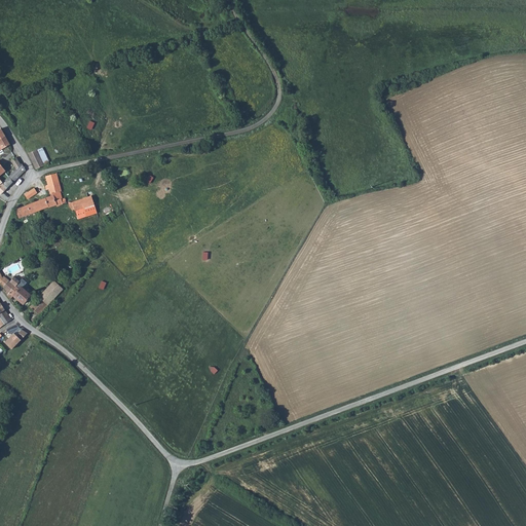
[(5,137),(0,139),(0,149),(0,150),(10,145),(5,137)]
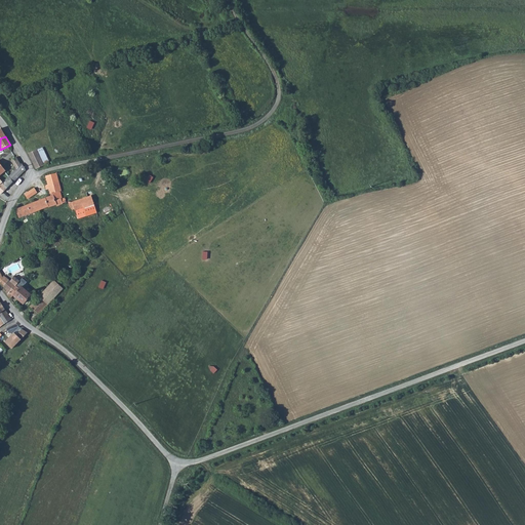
[(36,169),(44,165),(36,150),(29,153),(36,169)]
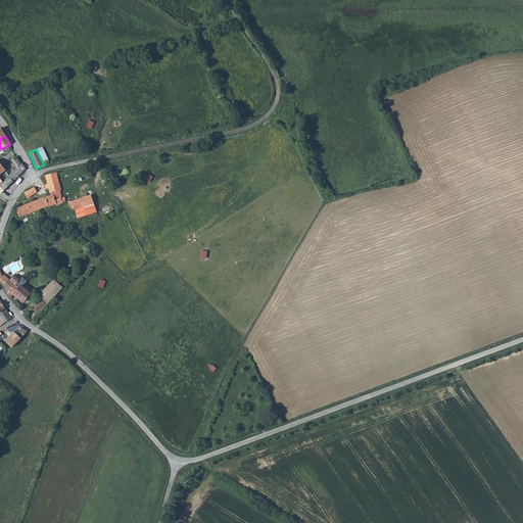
[(17,168),(21,164),(16,157),(12,159),(17,168)]
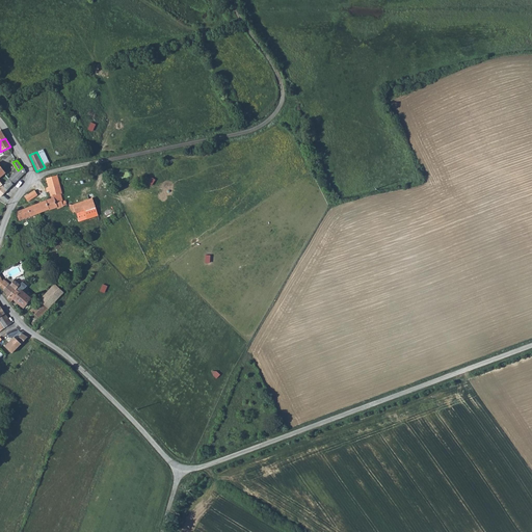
[(10,178),(15,184),(27,173),(23,165),(22,167),(18,170),(10,178)]
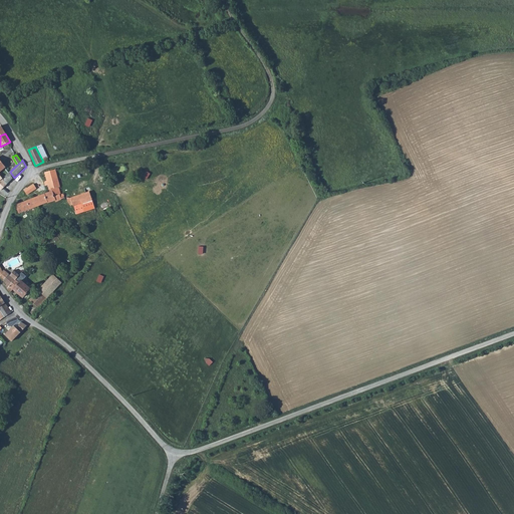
[(14,209),(15,212),(17,211),(19,213),(47,202),(48,203),(55,200),(55,202),(61,199),(62,199),(63,198),(64,198),(63,196),(63,195),(63,194),(62,194),(60,195),(58,188),(59,187),(55,170),(45,173),(47,181),(45,181),(45,182),(45,183),(45,184),(45,186),(48,185),(49,190),(51,189),(52,192),(44,194),(15,205),(16,208),(14,209)]
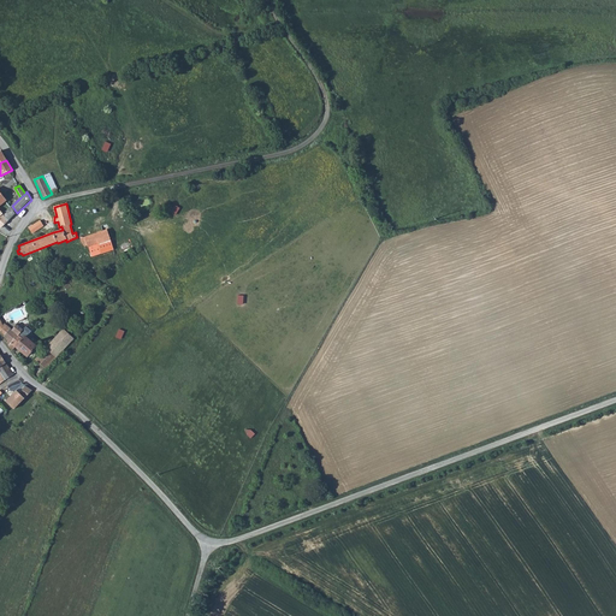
[(4,213),(6,218),(9,220),(17,213),(12,206),(4,213)]
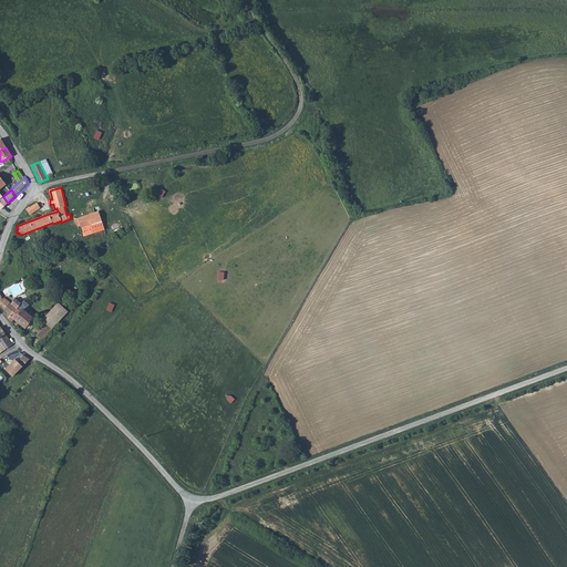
[(27,209),(30,215),(40,207),(37,203),(27,209)]
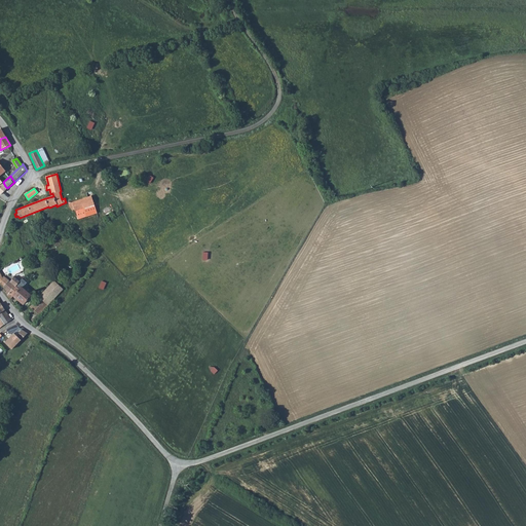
[(72,202),(74,210),(75,211),(84,208),(86,216),(97,213),(91,196),(72,202)]
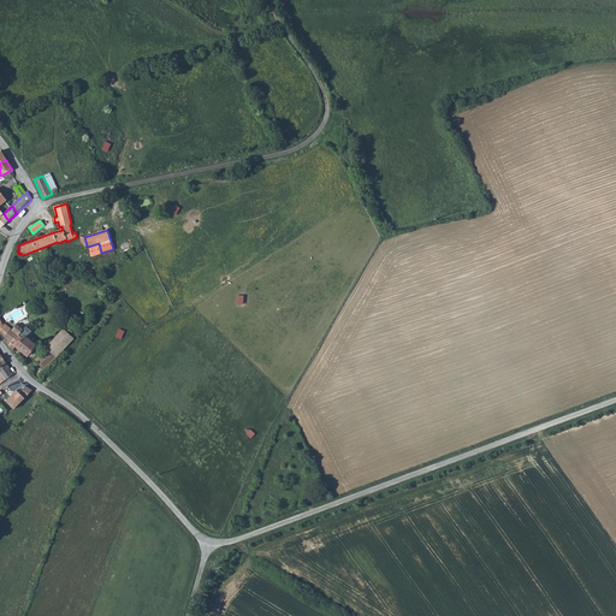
[(4,324),(0,329),(0,333),(9,341),(6,343),(12,350),(16,347),(27,356),(36,345),(25,337),(29,333),(23,329),(17,324),(12,330),(4,324)]
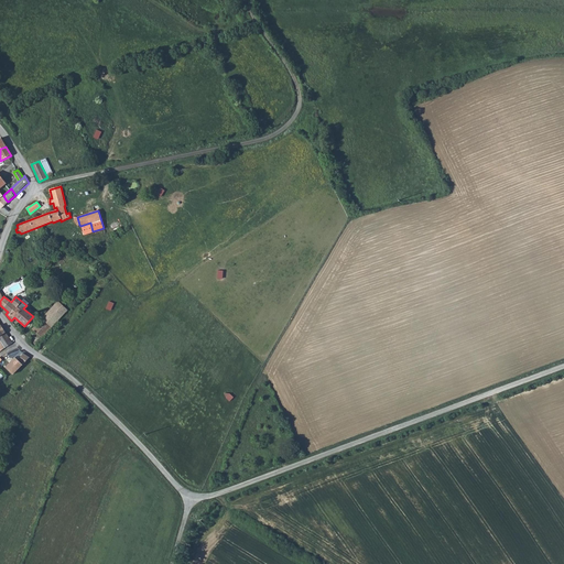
[(42,318),(52,327),(67,311),(57,302),(42,318)]
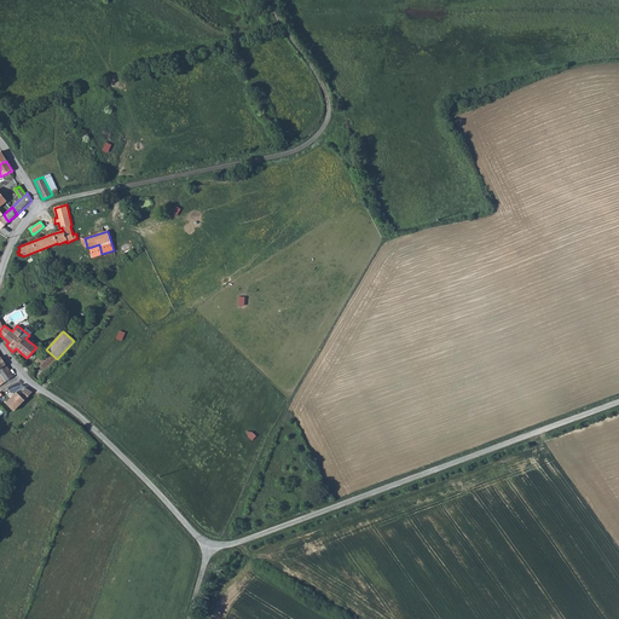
[(35,362),(46,371),(57,359),(46,350),(35,362)]
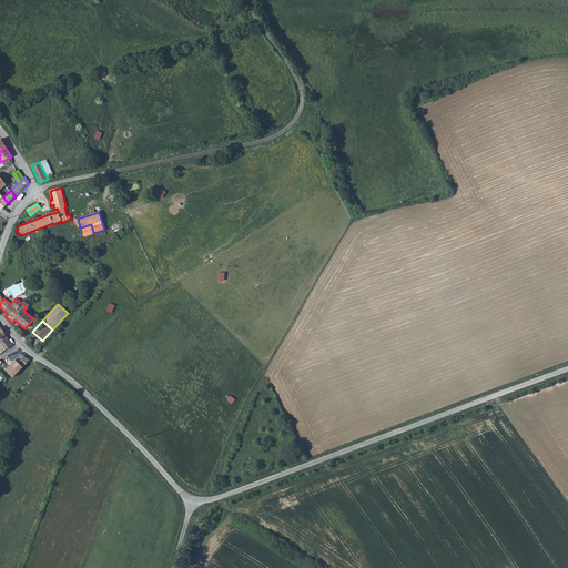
[(0,337),(0,343),(4,351),(12,345),(6,335),(0,337)]
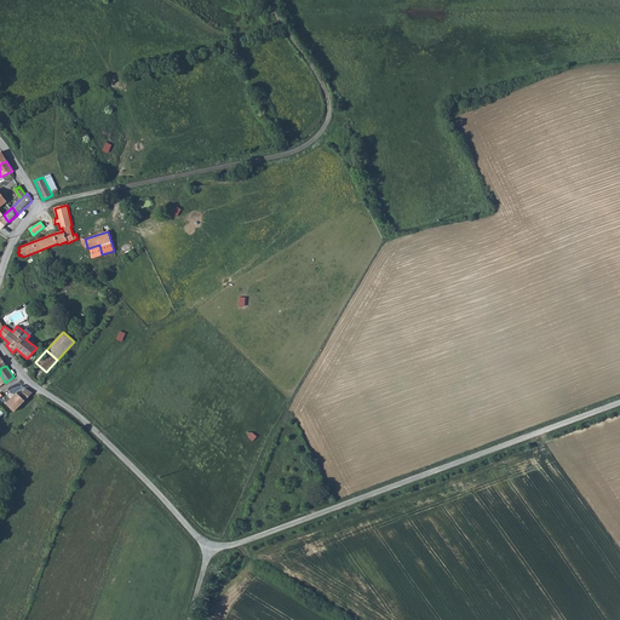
[(35,392),(28,389),(22,397),(18,394),(7,403),(16,412),(35,392)]
